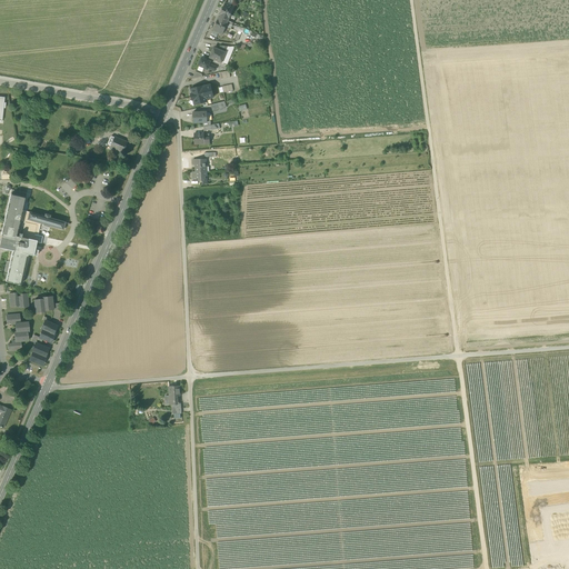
[(225,2),(221,11),(230,16),(235,7),(232,6),(228,3),(225,2)]
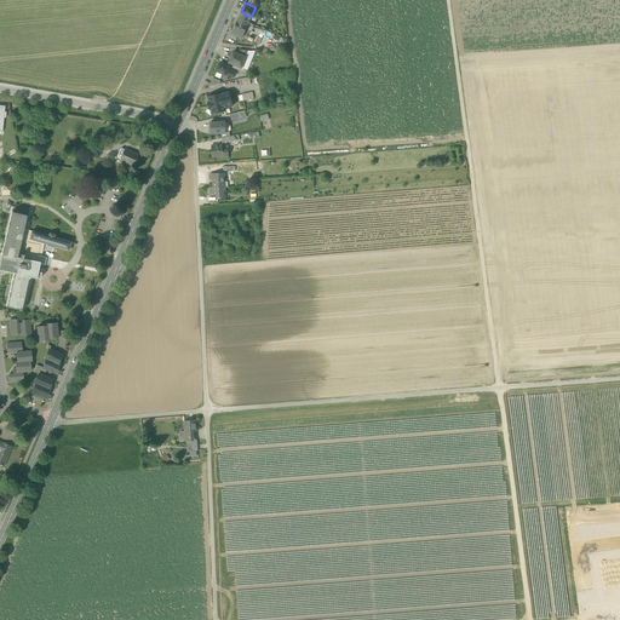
[(241,12),(239,18),(248,23),(250,19),(251,17),(241,12)]
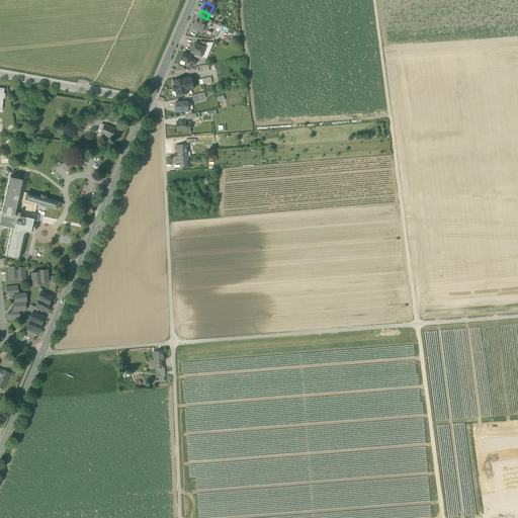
[(199,15),(197,20),(205,24),(206,21),(207,19),(199,15)]
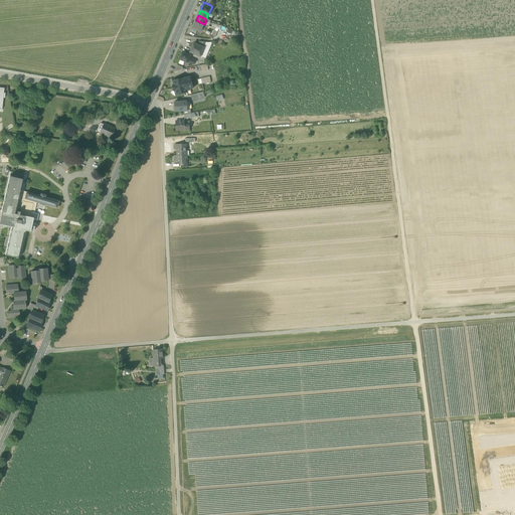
[(201,32),(204,24),(196,20),(192,28),(197,30),(201,32)]
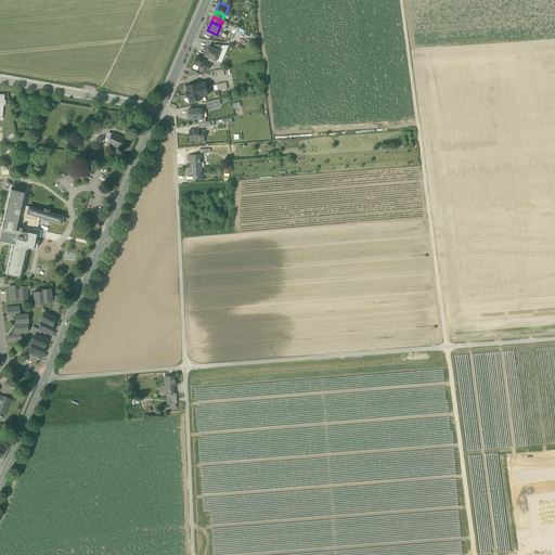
[(205,56),(216,61),(220,51),(214,49),(208,47),(205,56)]
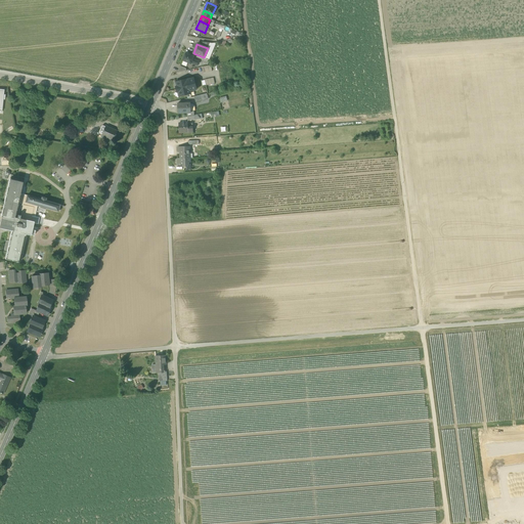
[(208,48),(204,57),(209,59),(214,47),(208,48)]
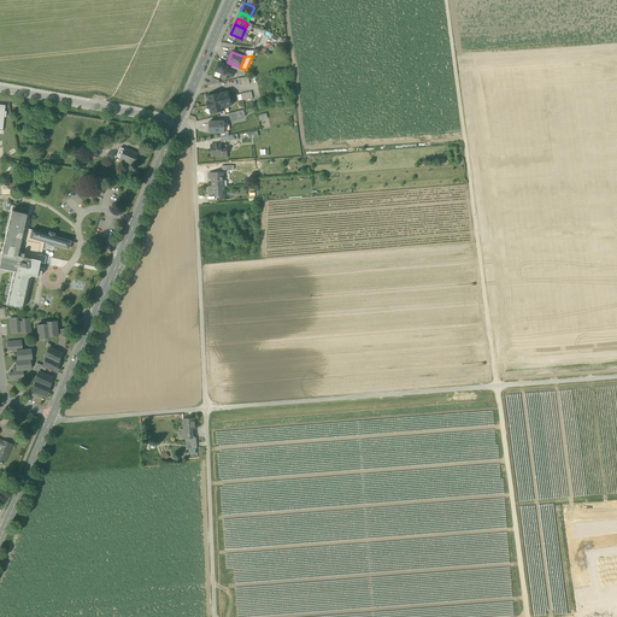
[(230,71),(227,69),(228,66),(227,65),(218,63),(215,71),(216,71),(221,74),(224,75),(225,75),(228,76),(230,71)]
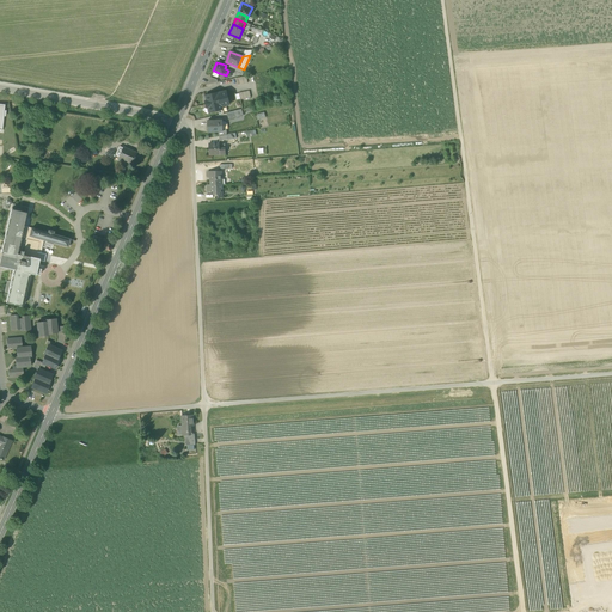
[(209,112),(215,111),(215,110),(222,109),(222,106),(230,104),(226,91),(219,93),(212,95),(212,93),(206,96),(207,101),(204,102),(207,108),(208,108),(209,112)]
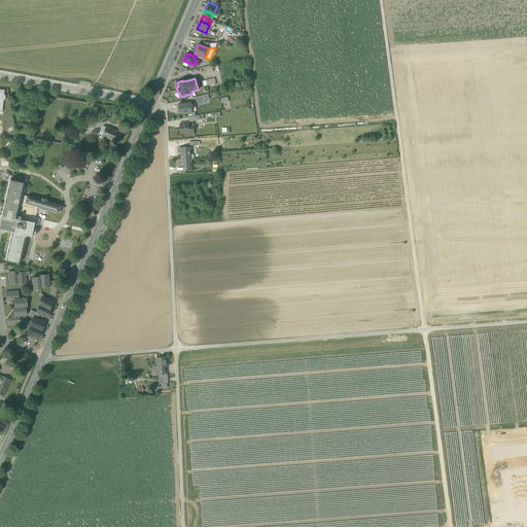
[(191,113),(191,111),(191,104),(191,103),(178,104),(179,114),(188,113),(191,113)]
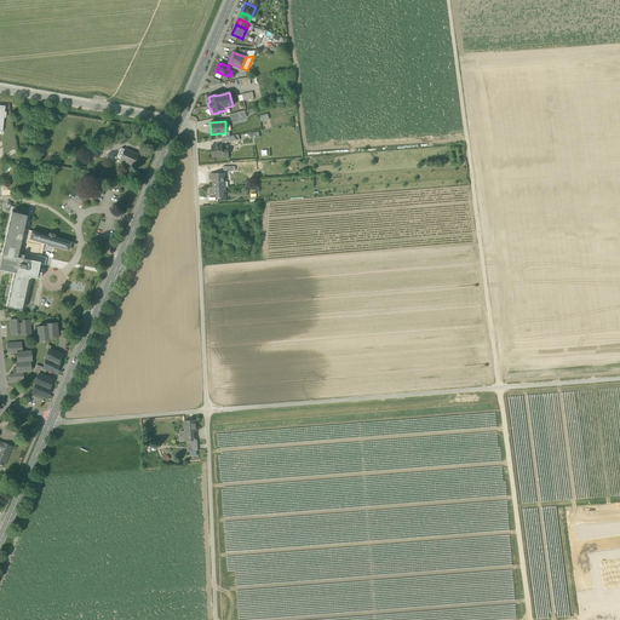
[(212,156),(223,156),(223,150),(223,145),(213,145),(213,150),(212,150),(212,156)]
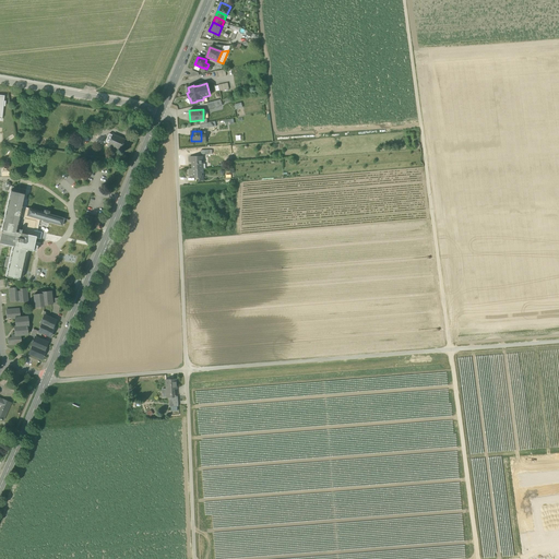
[(109,144),(121,150),(125,140),(114,134),(114,135),(109,144)]
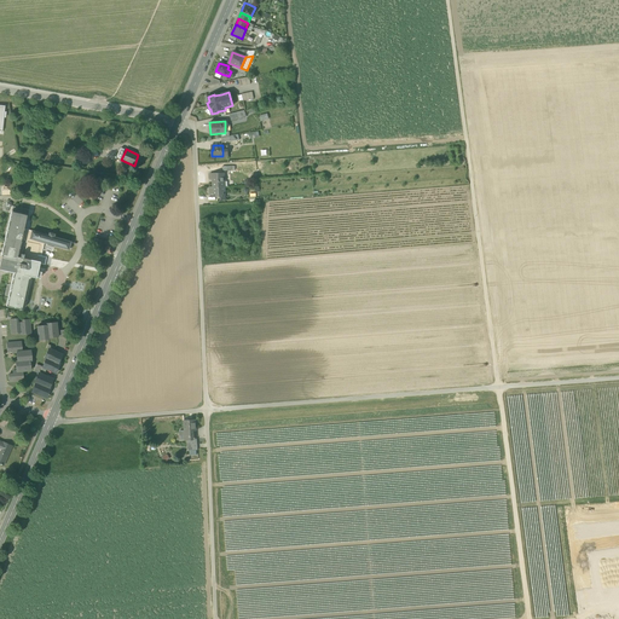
[(213,179),(214,187),(224,187),(224,181),(223,173),(209,174),(210,179),(213,179)]
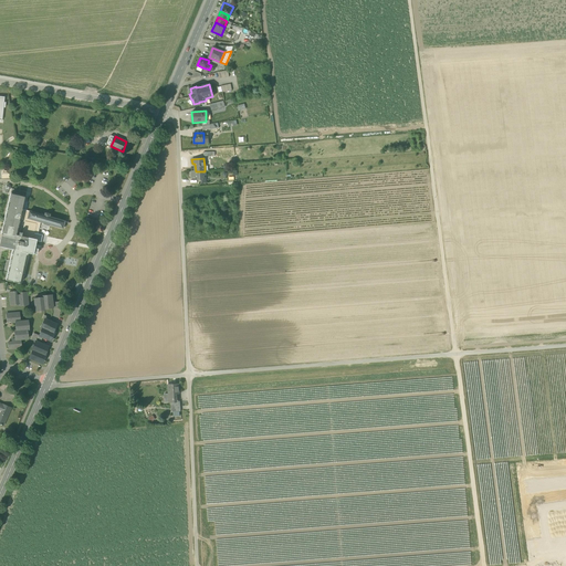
[(206,170),(205,171),(196,171),(191,171),(192,178),(197,178),(197,177),(198,177),(198,178),(199,180),(202,180),(202,178),(203,178),(203,175),(206,175),(206,170)]
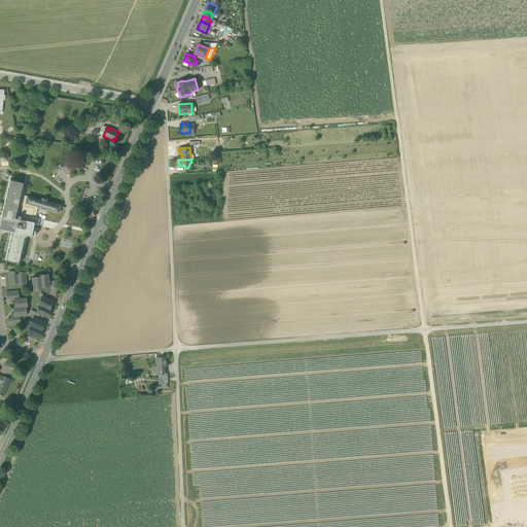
[(9,181),(1,218),(14,221),(15,218),(19,204),(21,197),(21,195),(25,179),(10,175),(10,176),(9,181)]
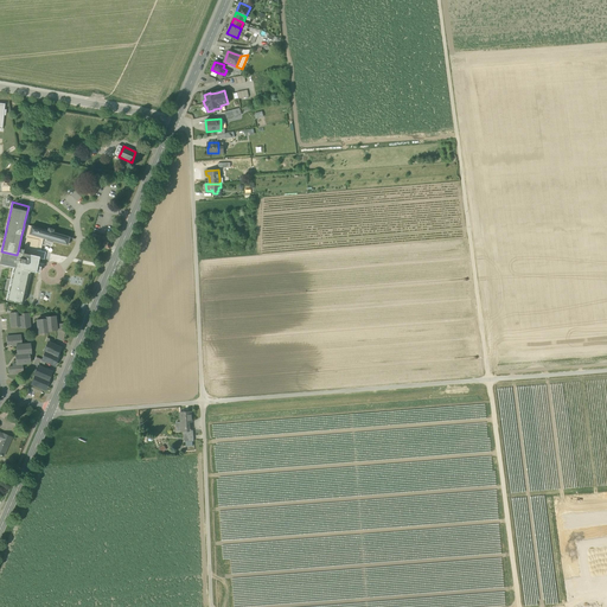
[(38,257),(38,259),(43,260),(44,254),(40,253),(40,250),(43,238),(29,234),(31,228),(24,227),(21,235),(25,236),(25,237),(26,237),(23,253),(38,257)]
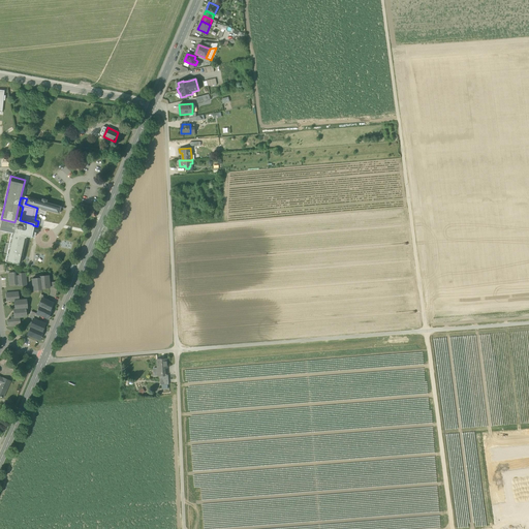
[(27,197),(27,198),(25,204),(37,208),(58,214),(59,212),(60,213),(62,209),(60,208),(60,207),(45,203),(47,200),(41,199),(41,201),(27,197)]
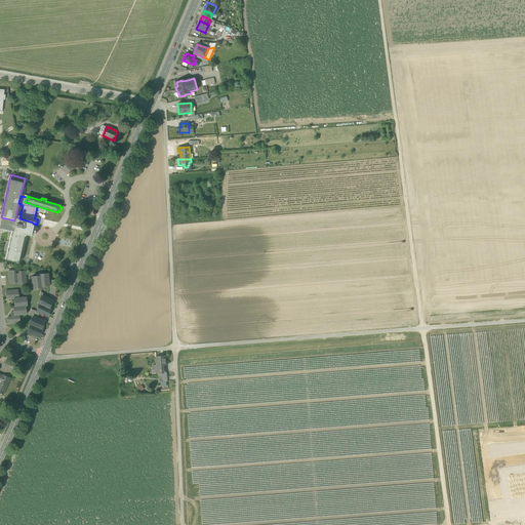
[(0,229),(11,232),(9,242),(6,253),(5,259),(18,263),(25,235),(31,236),(32,230),(33,224),(33,223),(19,218),(16,218),(15,217),(14,220),(1,217),(0,219),(0,229)]
